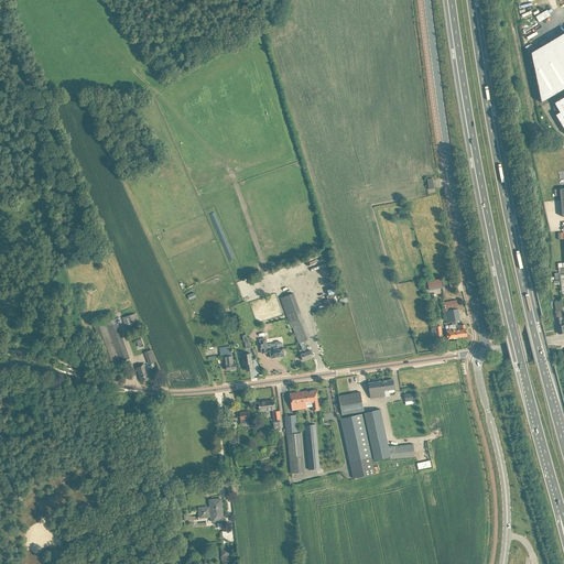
[(563,33),(531,53),(541,102),(555,95),(563,89),(563,33)]
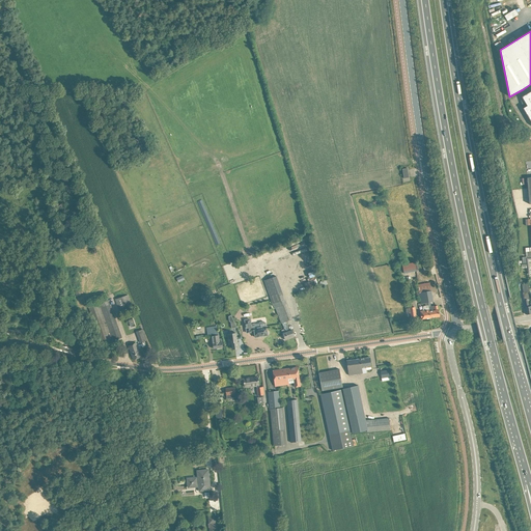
[(530,91),(522,96),(527,106),(523,108),(530,121),(530,91)]
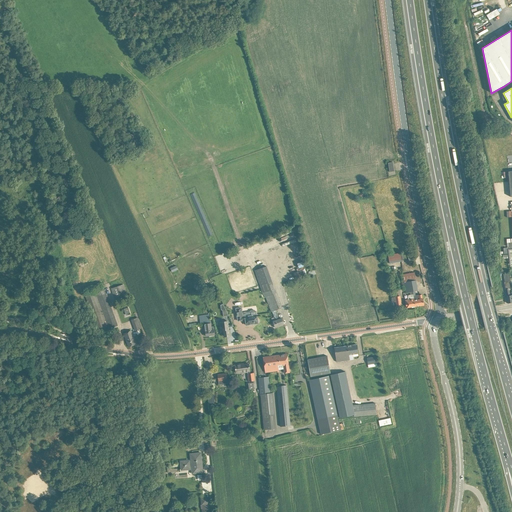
[(384,252),(384,255),(385,263),(389,262),(389,263),(396,262),(401,261),(400,253),(395,254),(389,255),(388,251),(387,252),(386,248),(384,249),(384,252)]
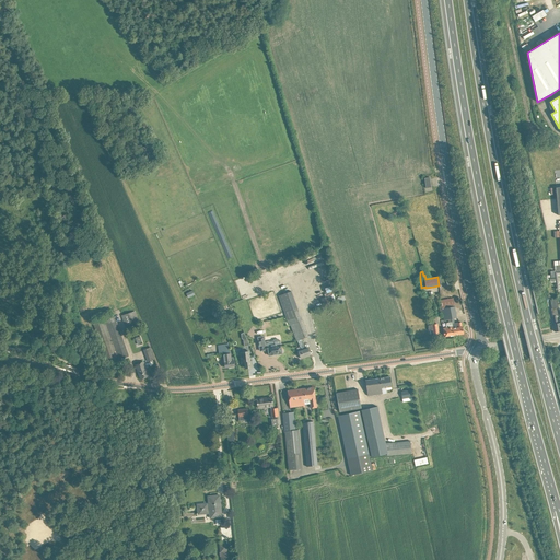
[(301,358),(311,354),(308,348),(305,349),(302,339),(308,337),(292,291),(280,295),(290,325),(292,325),(301,347),(298,348),(301,358)]
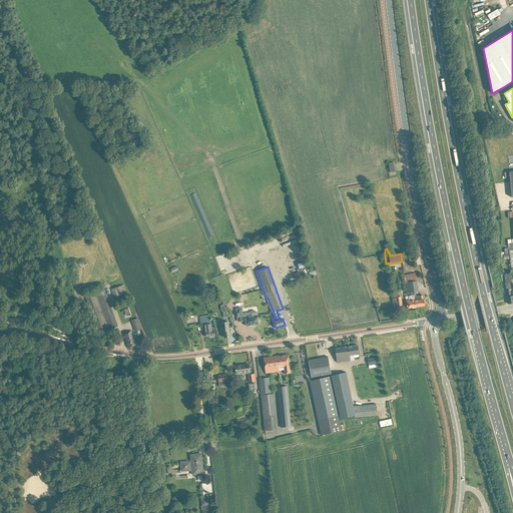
[(419,291),(415,273),(404,275),(407,293),(408,293),(408,294),(411,293),(414,293),(416,293),(415,292),(419,291)]
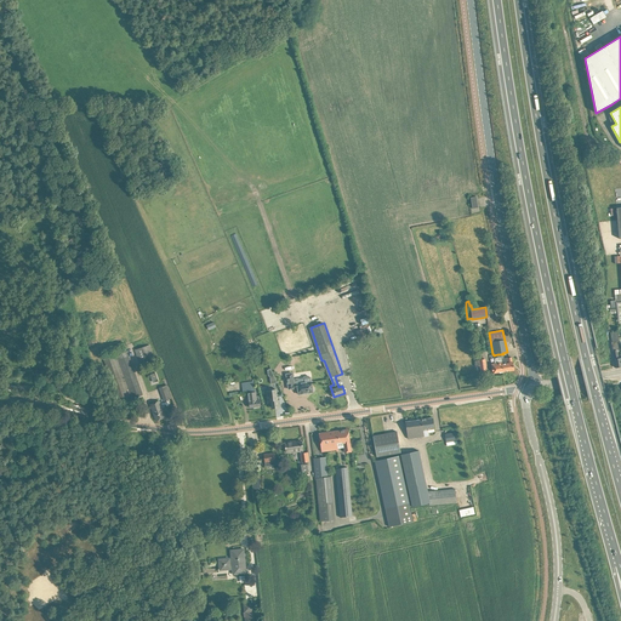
[(149,346),(135,349),(140,364),(154,359),(149,346)]
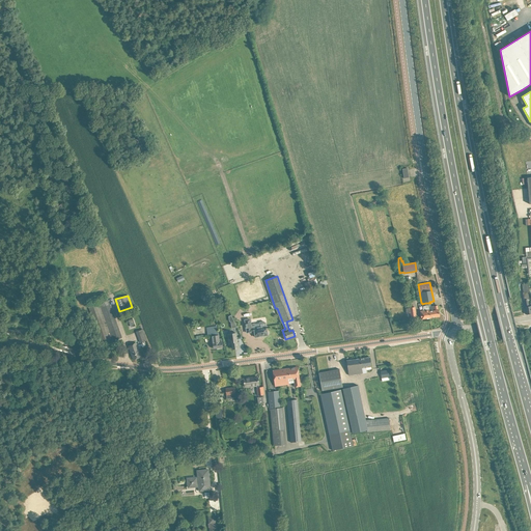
[(109,301),(93,306),(102,328),(116,323),(109,301)]
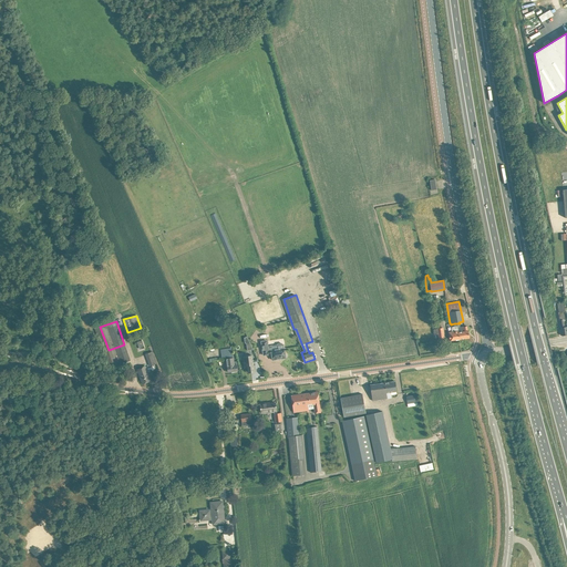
[(457,323),(454,323),(454,327),(452,327),(451,329),(452,331),(449,332),(450,341),(460,339),(457,328),(457,323)]
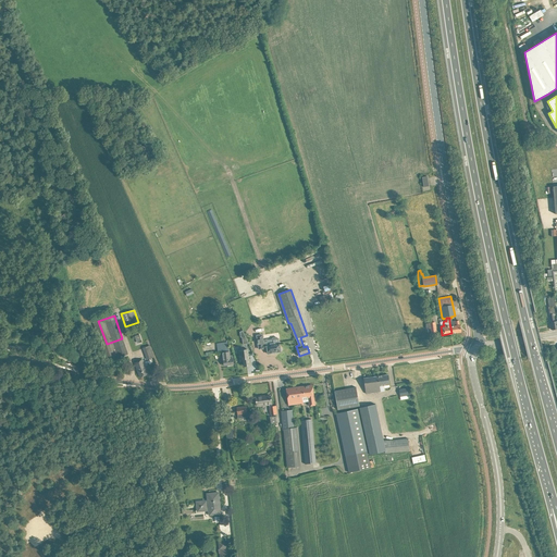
[(459,321),(449,322),(452,333),(461,332),(460,325),(459,325),(459,321)]
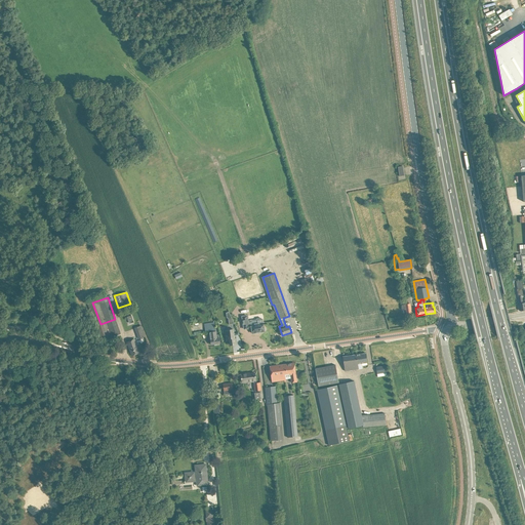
[(406,309),(407,315),(411,314),(410,304),(401,305),(402,310),(406,309)]
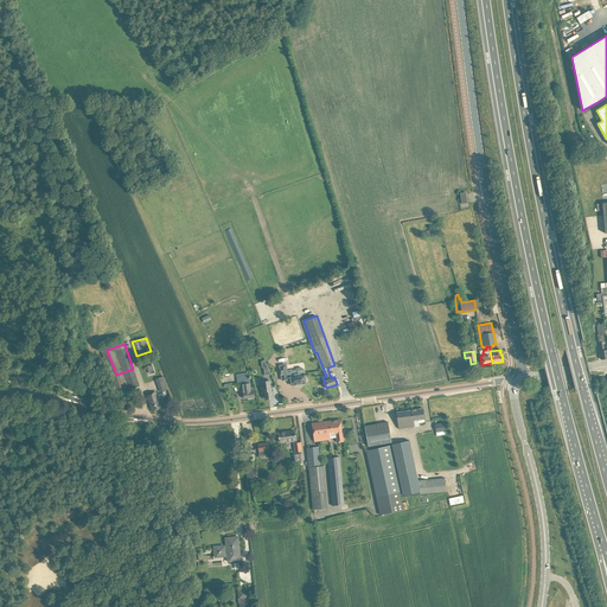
[(261,362),(267,375),(270,374),(264,360),(261,362)]
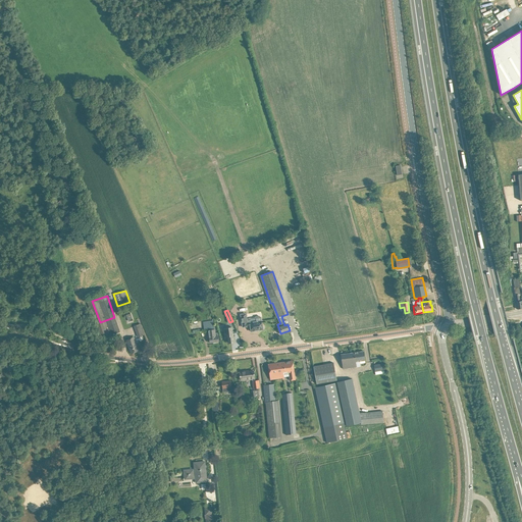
[(125,315),(127,323),(135,321),(132,313),(125,315)]
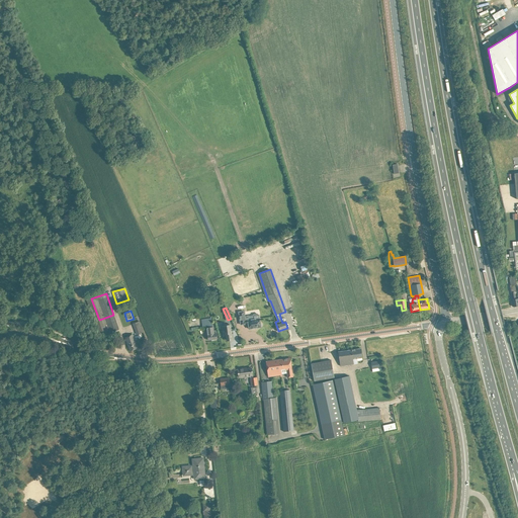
[(244,312),(239,312),(241,325),(248,324),(249,329),(261,327),(259,314),(258,315),(258,314),(253,314),(254,315),(253,315),(254,319),(248,320),(248,318),(245,319),(244,312)]
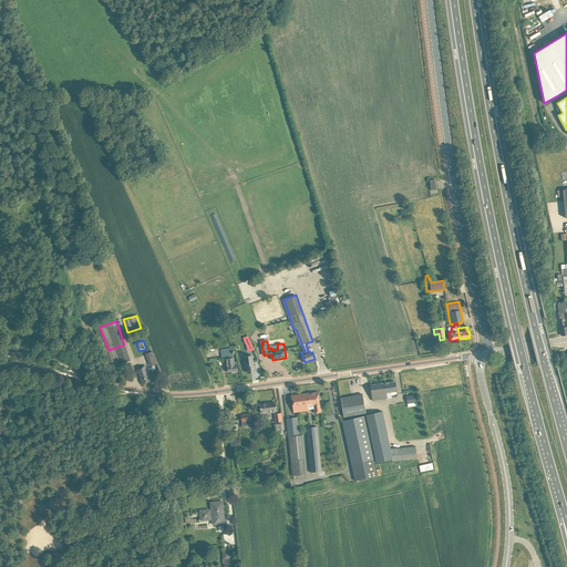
[(232,348),(220,349),(223,360),(227,359),(227,367),(228,372),(237,371),(237,366),(236,362),(234,362),(233,358),(232,348)]
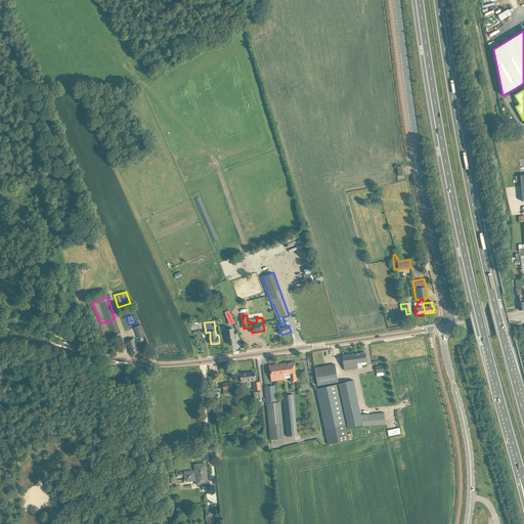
[(135,328),(138,338),(144,336),(140,325),(135,328)]
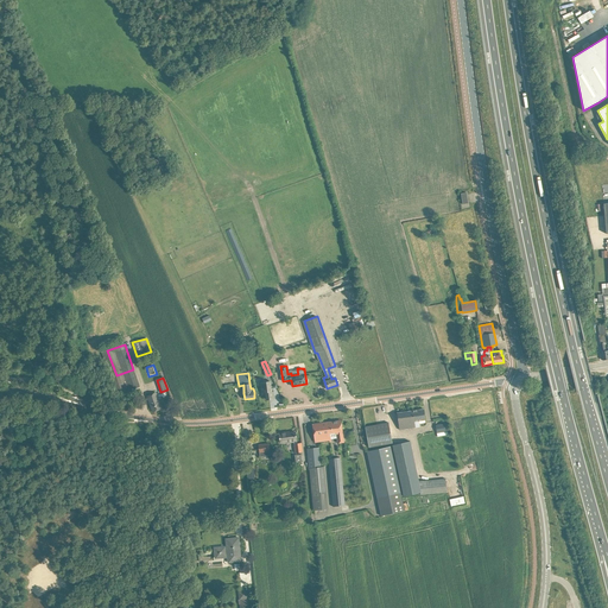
[(272,392),(272,391),(271,384),(270,384),(268,381),(265,382),(265,384),(260,385),(261,393),(265,393),(266,399),(274,398),(273,392),(272,392)]
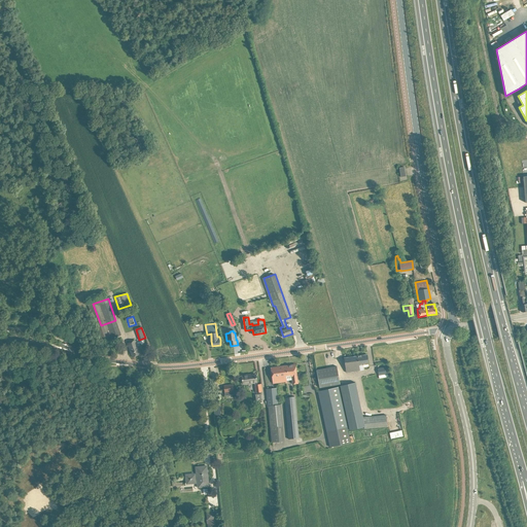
[(135,341),(128,343),(133,357),(139,354),(137,347),(135,341)]
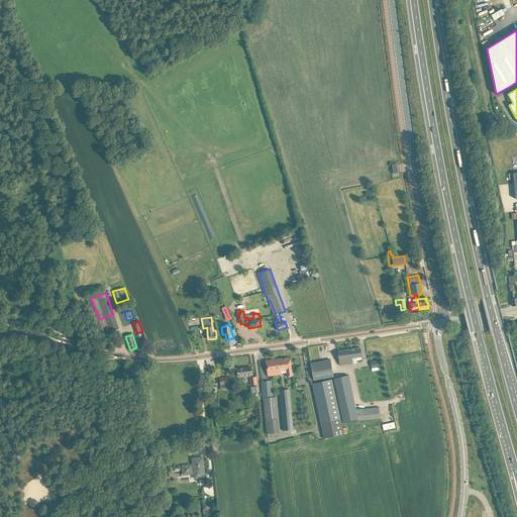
[(362,356),(360,347),(337,350),(339,366),(353,364),(352,358),(362,356)]
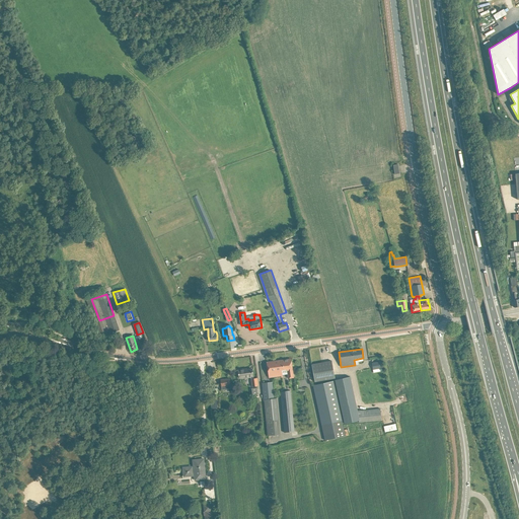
[(281,360),(282,370),(287,369),(288,378),(294,378),(291,359),(281,360)]
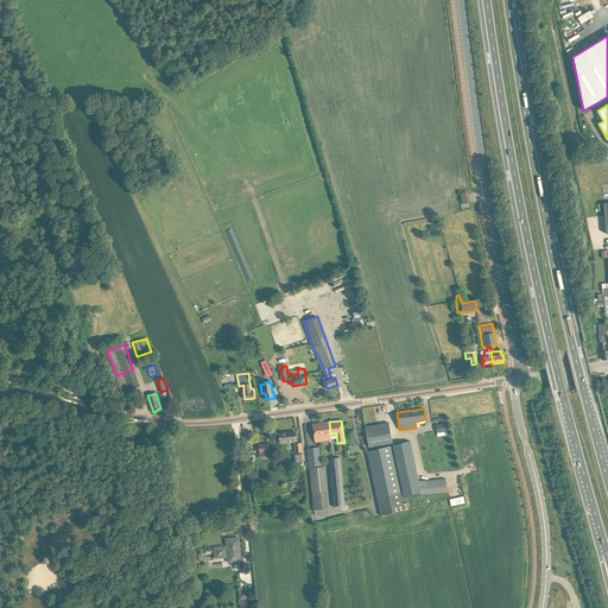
[(315,442),(329,441),(331,439),(329,422),(312,424),(315,442)]
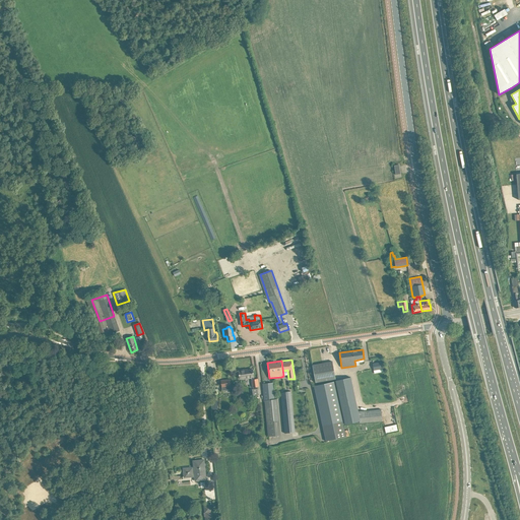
[(313,365),(315,380),(316,383),(336,379),(333,362),(313,365)]
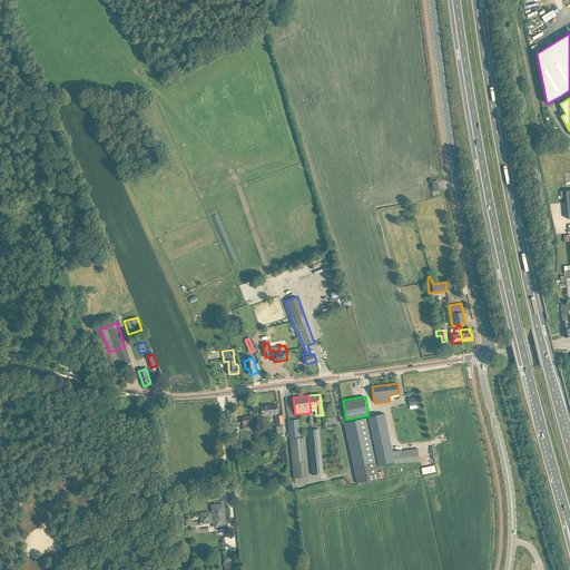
[(420,396),(410,397),(410,409),(420,409),(420,396)]
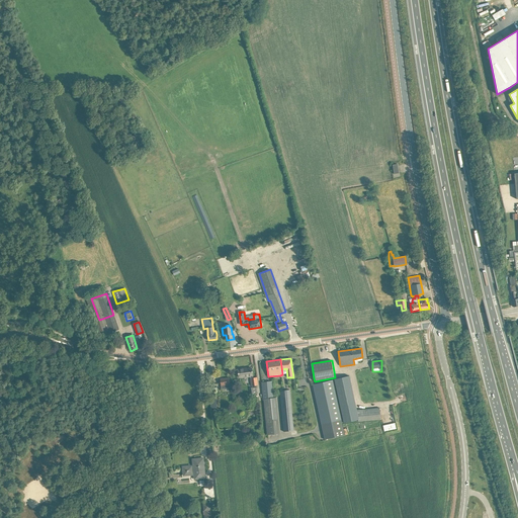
[(243,368),(238,369),(239,377),(247,375),(248,376),(253,376),(252,368),(243,369),(243,368)]
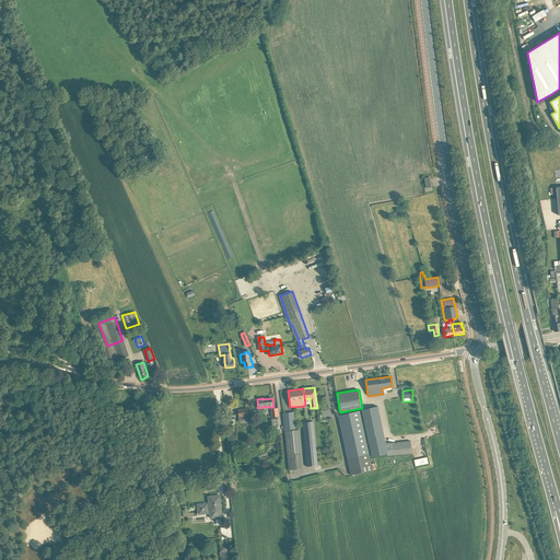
[(247,408),(238,410),(238,417),(240,417),(240,420),(248,418),(248,415),(247,408)]
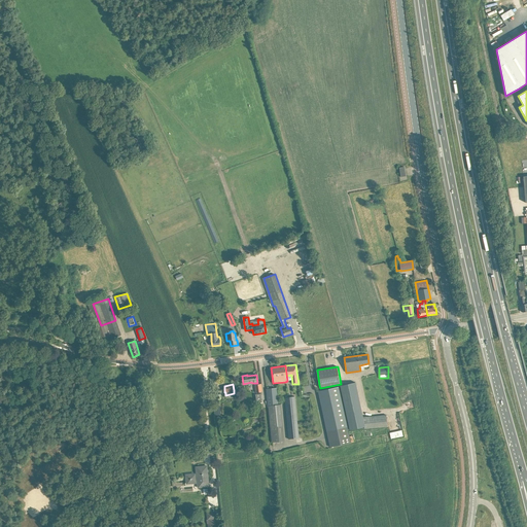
[(339,387),(318,391),(327,431),(329,447),(351,443),(347,427),(339,387)]
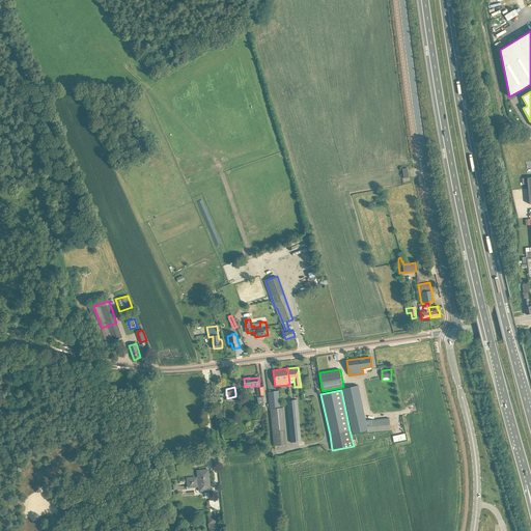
[(279,391),(269,392),(271,414),(273,430),(275,446),(286,445),(285,428),(283,429),(281,413),(279,391)]
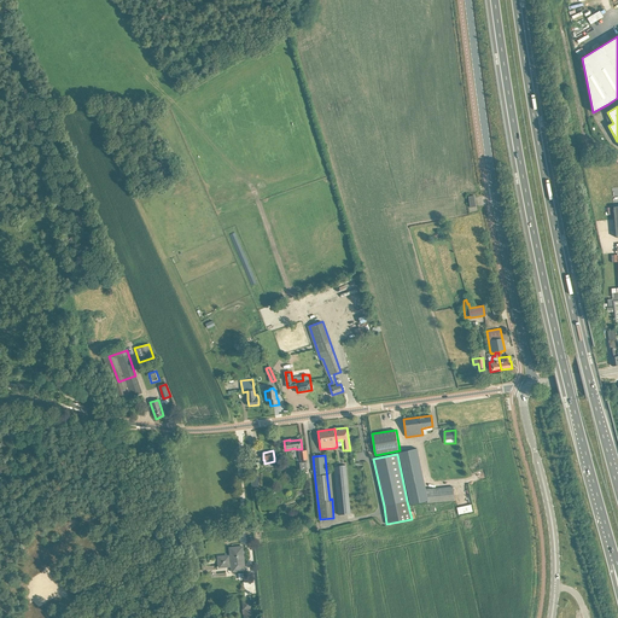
[(345,465),(333,466),(338,514),(350,513),(345,465)]
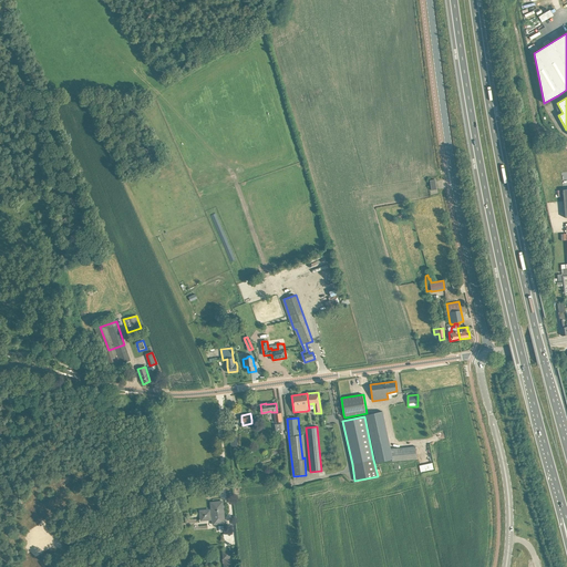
[(415,446),(391,449),(392,459),(392,462),(416,460),(415,446)]
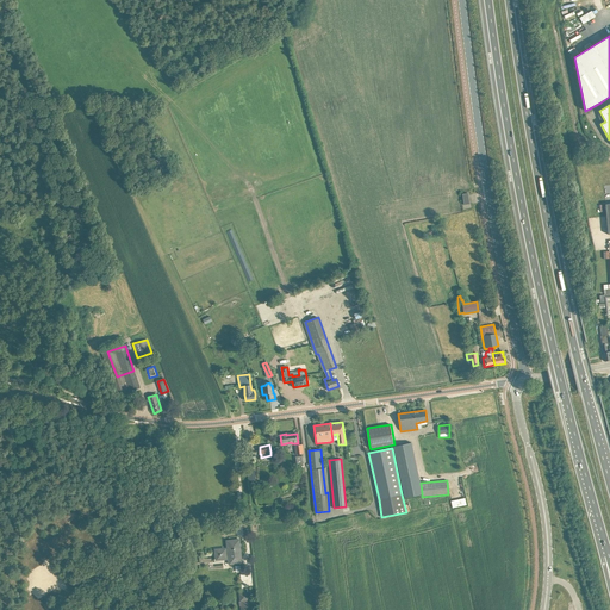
[(216,549),(216,555),(216,560),(226,559),(226,558),(229,558),(229,565),(242,562),(240,540),(226,541),(228,549),(225,549),(216,549)]
